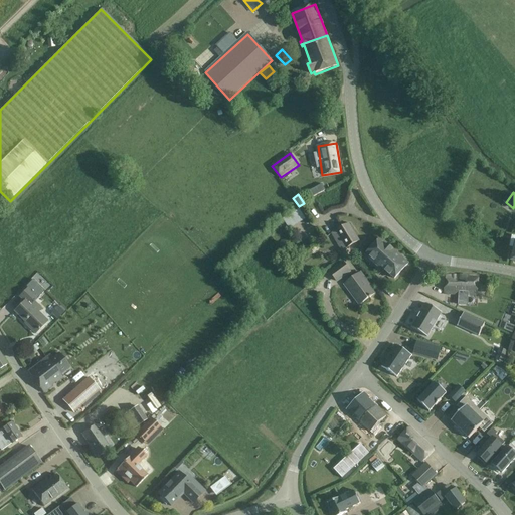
[(312,209),(318,215),(322,211),(317,205),(312,209)]
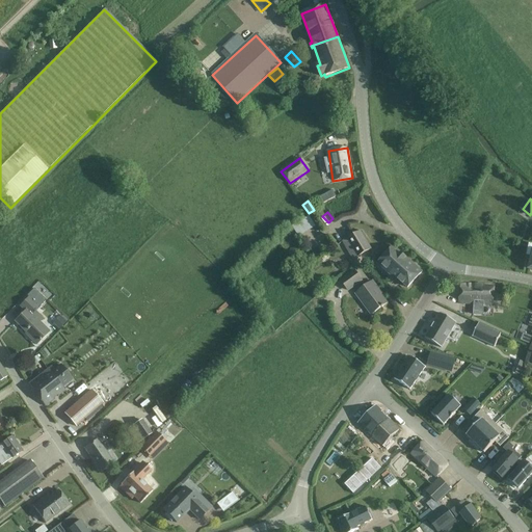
[(292,227),(298,237),(315,228),(309,216),(292,227)]
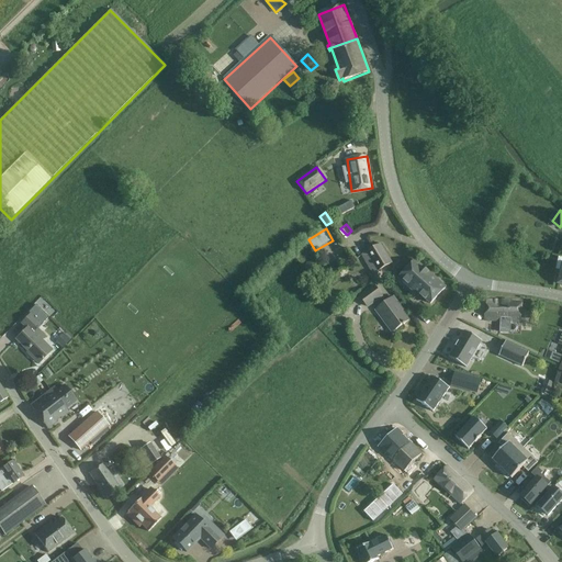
[(380,245),(361,256),(373,274),(379,271),(392,263),(380,245)]
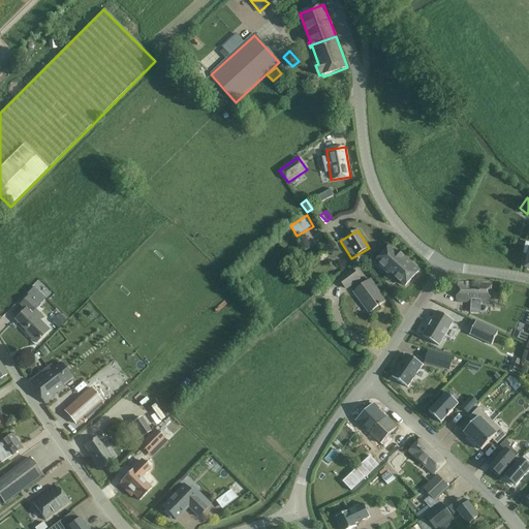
[(375,262),(389,275),(391,273),(405,286),(419,271),(391,245),(375,262)]
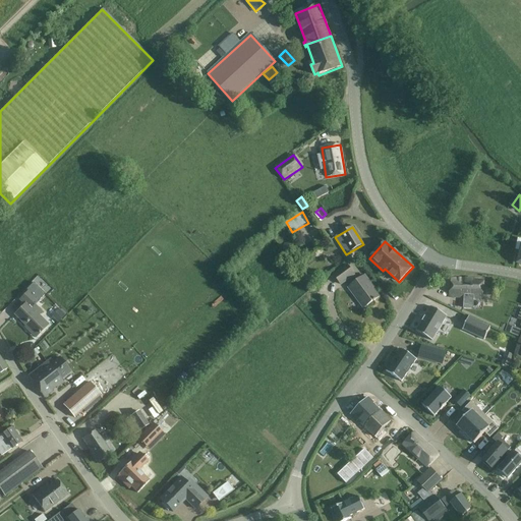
[(287,242),(281,246),(289,258),(296,253),(287,242)]
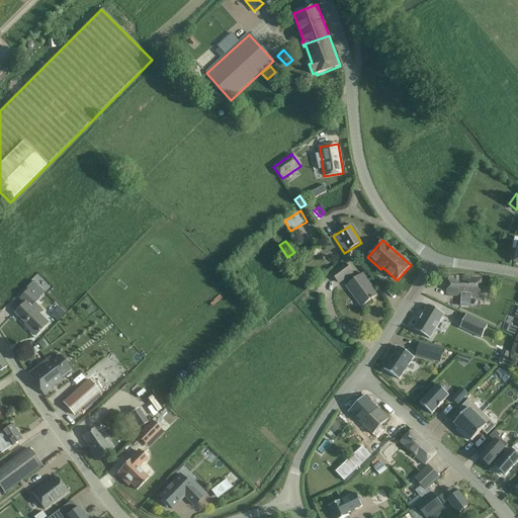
[(376,295),(367,282),(368,281),(363,274),(352,282),(348,276),(352,273),(345,264),(332,273),(339,283),(343,280),(347,286),(346,286),(361,307),(371,299),(372,300),(373,298),(376,295)]
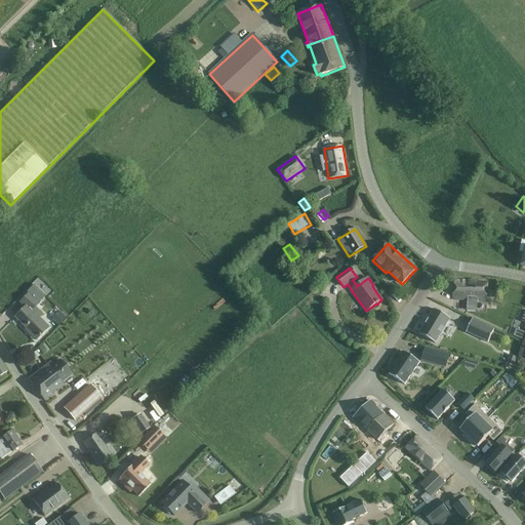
[(487,281),(476,281),(455,280),(453,299),(487,301),(487,281)]
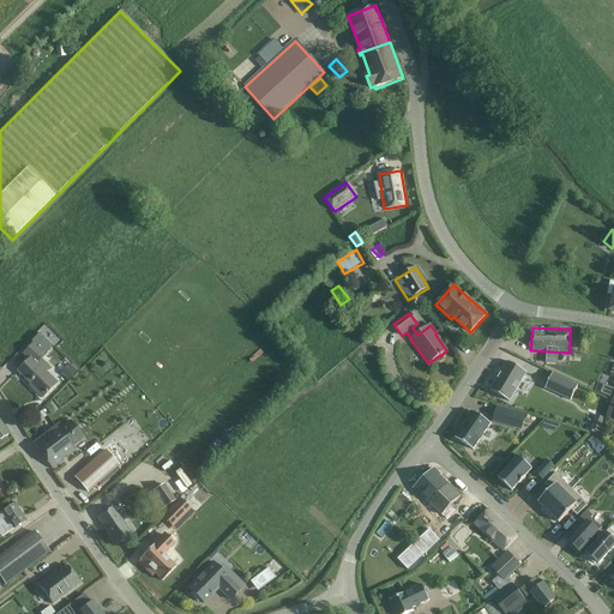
[(29,360),(17,371),(35,390),(34,390),(42,398),(50,390),(56,384),(46,372),(49,368),(41,360),(53,347),(40,333),(31,342),(32,344),(31,345),(23,354),(29,360)]
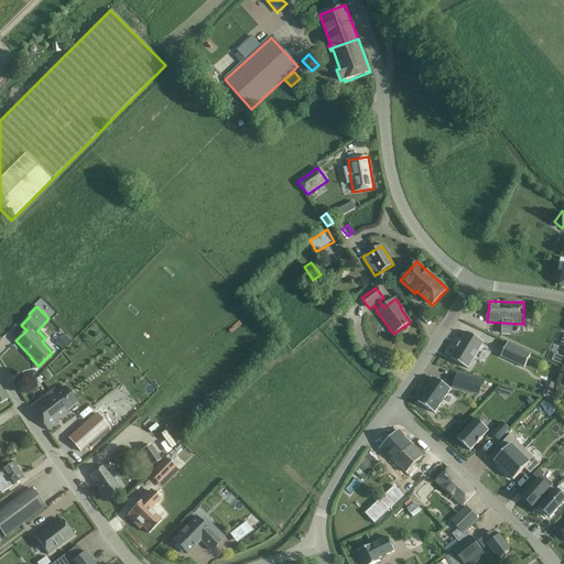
[(466,333),(451,359),(468,369),(484,343),(466,333)]
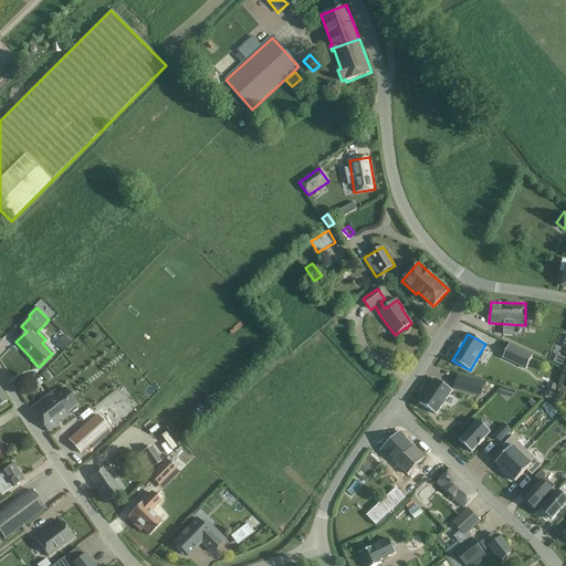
[(64,336),(55,344),(63,352),(71,343),(64,336)]
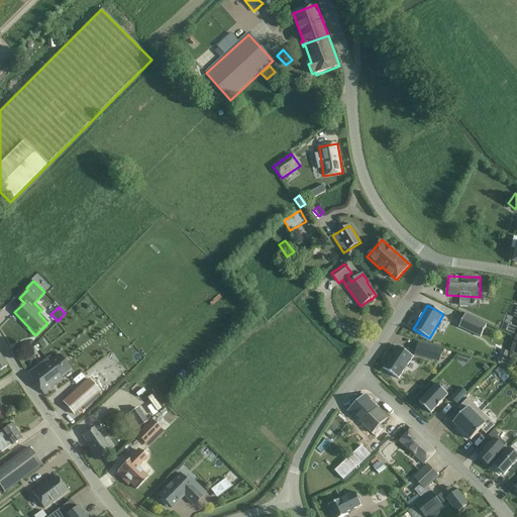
[(464,314),(458,327),(481,337),(487,324),(464,314)]
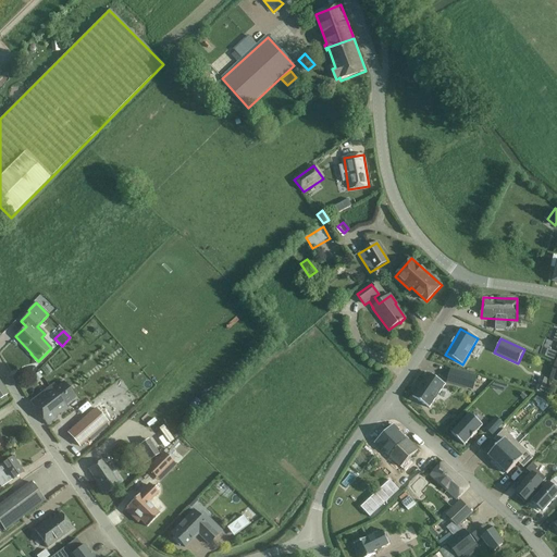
[(349,357),(343,350),(338,355),(344,361),(349,357)]
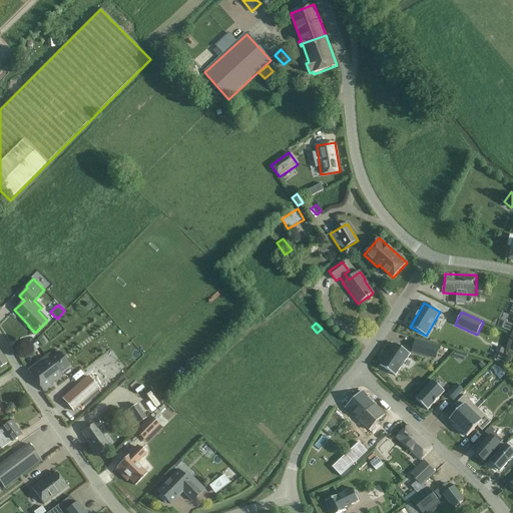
[(415,340),(411,353),(436,360),(440,347),(415,340)]
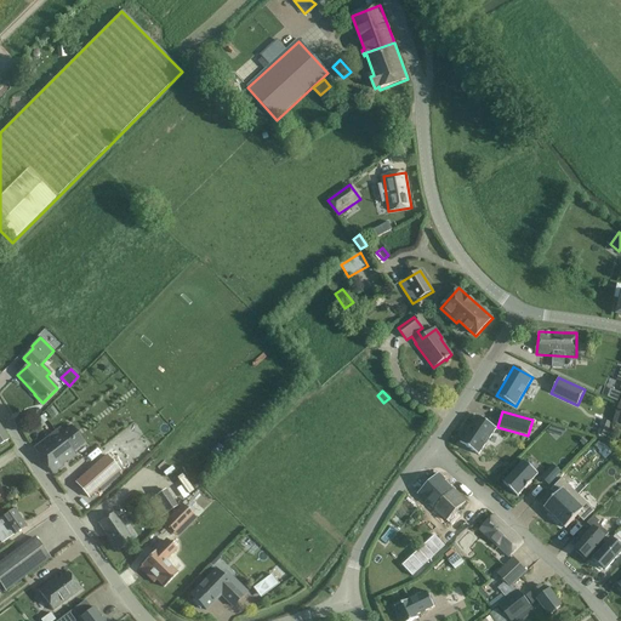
[(478,416),(460,443),(479,455),(497,429),(478,416)]
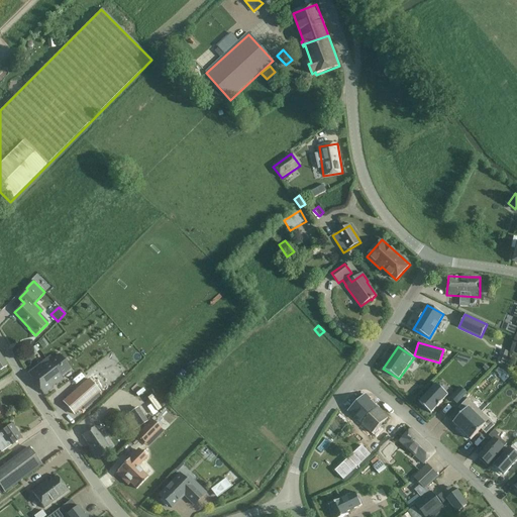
[(502,352),(498,363),(505,366),(509,355),(502,352)]
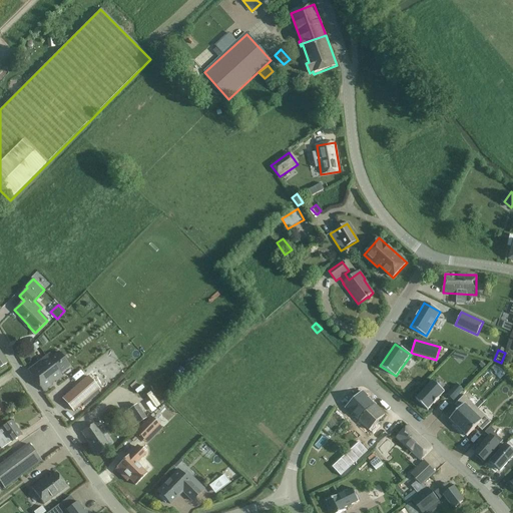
[(456,352),(451,357),(464,361),(469,356),(456,352)]
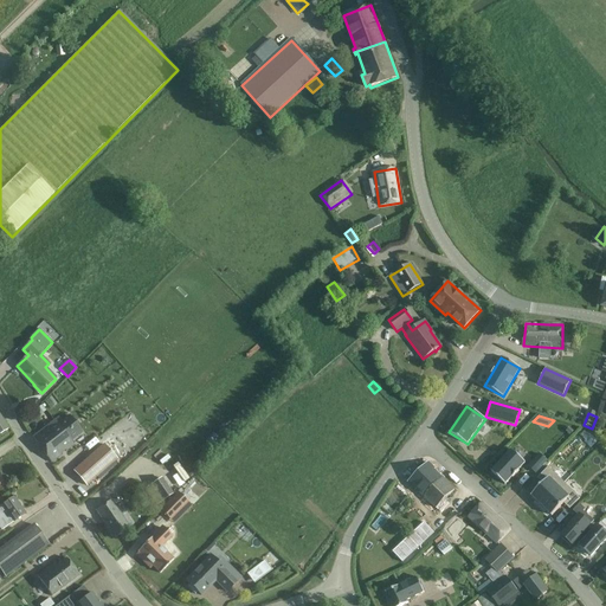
[(50,462),(59,456),(72,445),(70,442),(81,432),(69,417),(60,424),(58,420),(56,423),(55,421),(33,438),(50,462)]
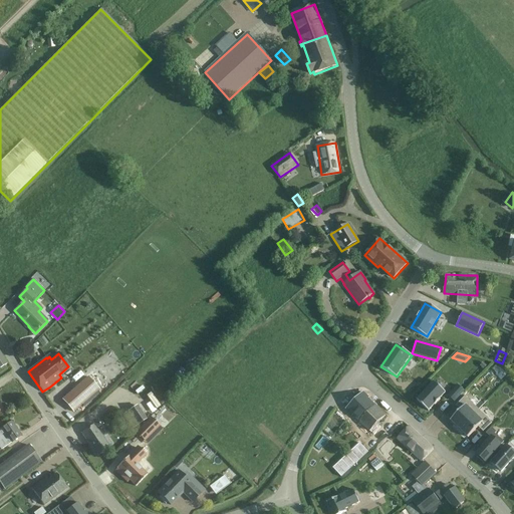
[(87,375),(61,400),(72,413),(99,389),(87,375)]
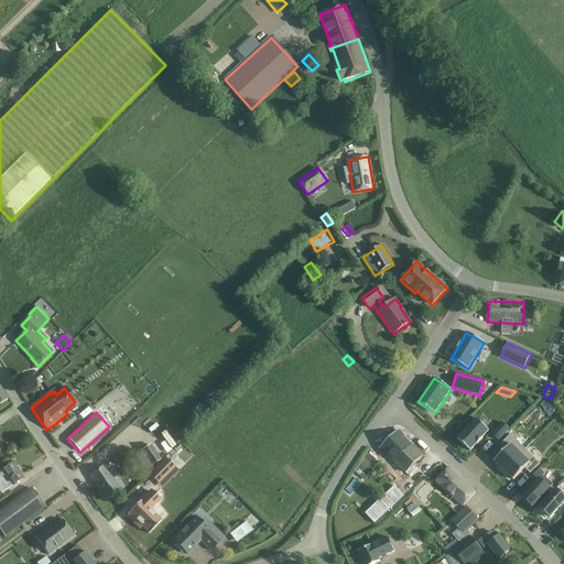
[(476,419),(457,440),(470,452),(489,432),(476,419)]
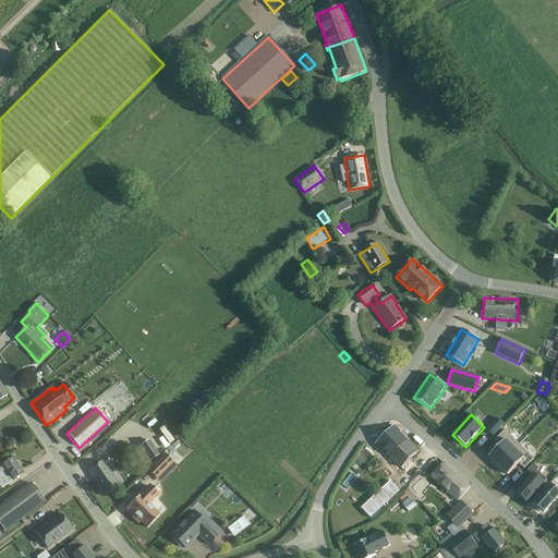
[(497,419),(486,431),(493,437),(505,425),(497,419)]
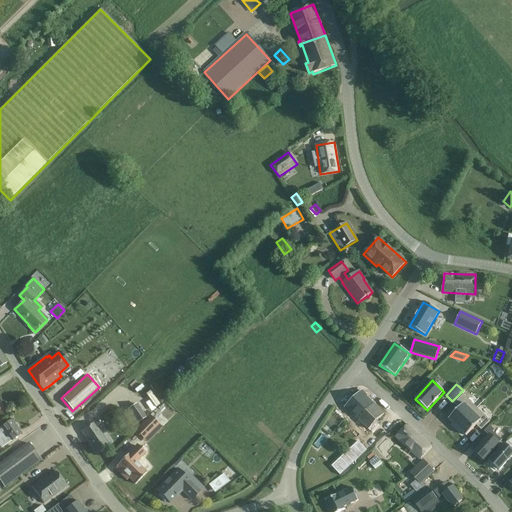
[(357,420),(368,430),(384,414),(362,391),(345,408),(357,420)]
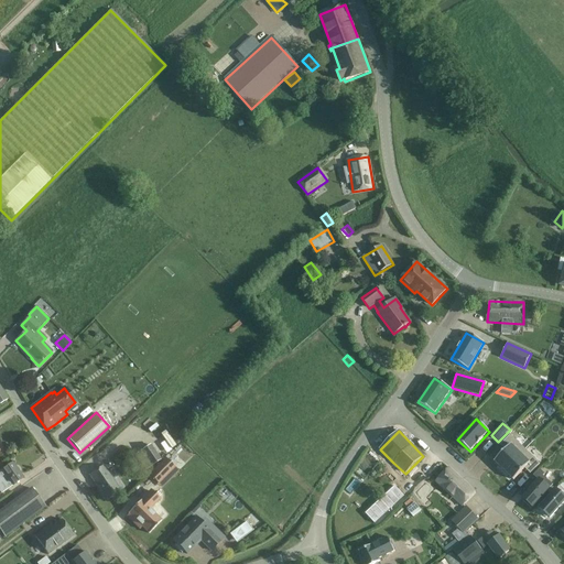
[(506,451),(494,463),(498,466),(497,468),(501,474),(525,449),(510,435),(500,445),(506,451)]
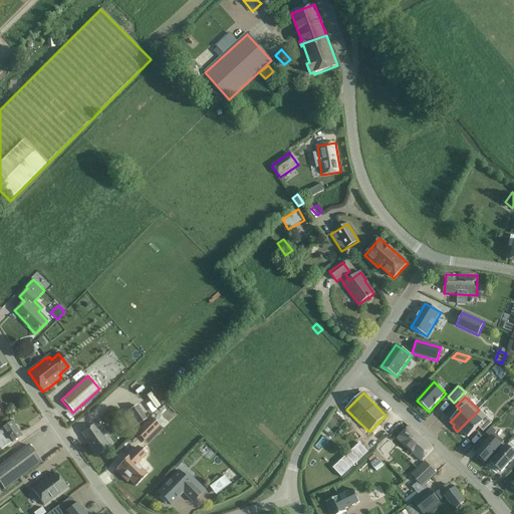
[(122,415),(133,430),(147,420),(138,406),(122,415)]
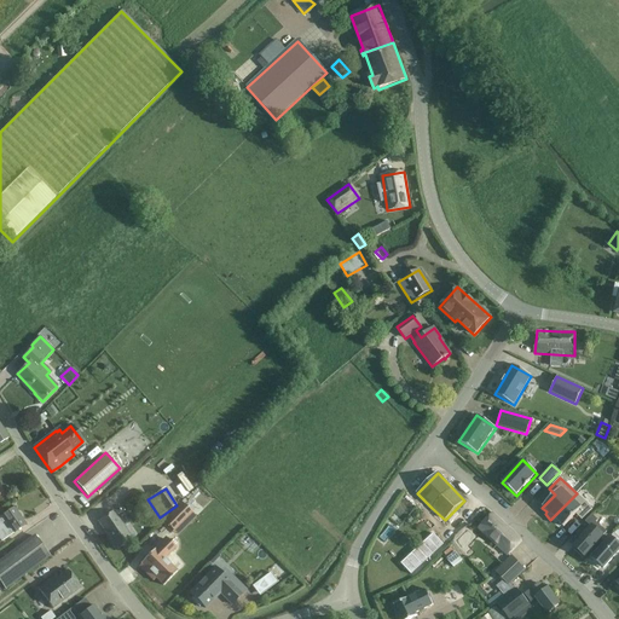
[(577,493),(550,520),(556,525),(559,524),(563,527),(576,515),(582,520),(593,509),(577,493)]
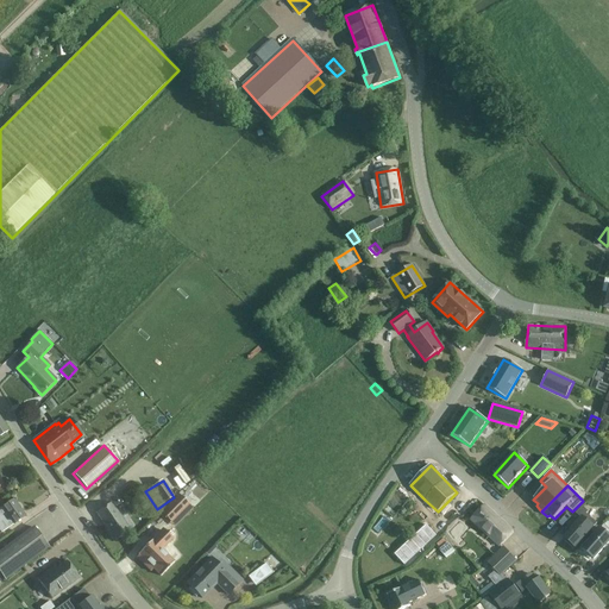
[(180,495),(161,514),(170,522),(189,504),(180,495)]
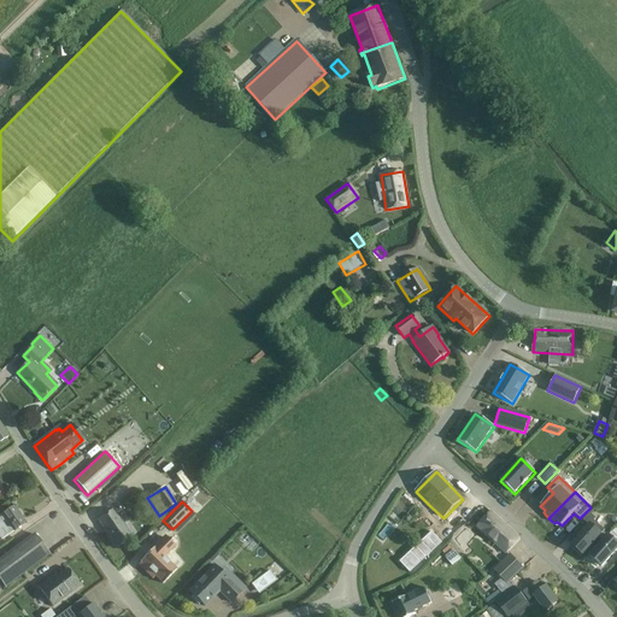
[(0,536),(1,540),(25,523),(15,506),(0,516),(0,536)]
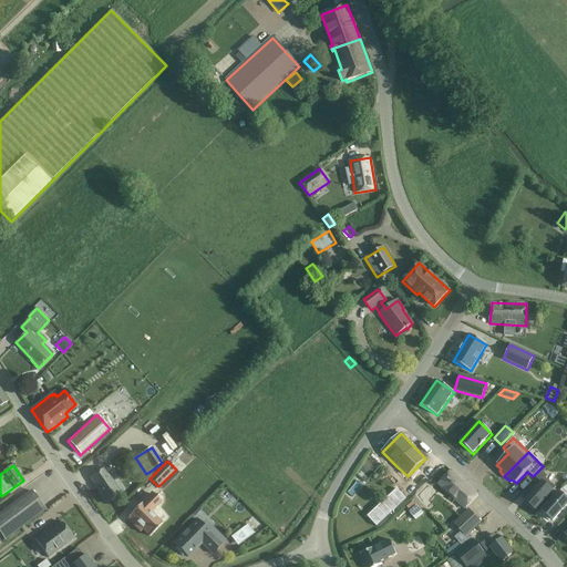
[(103,468),(90,477),(107,503),(121,494),(103,468)]
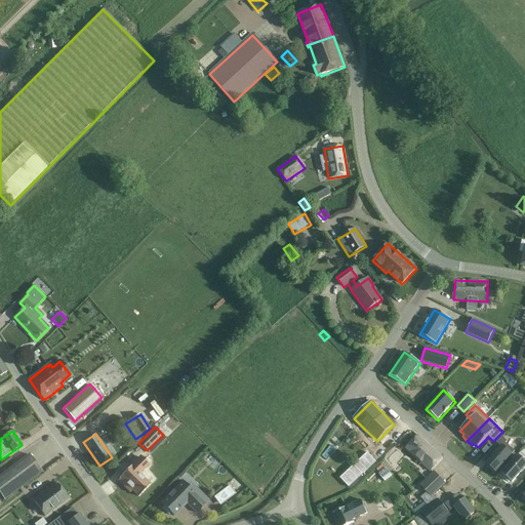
[(417,436),(406,448),(431,471),(442,458),(417,436)]
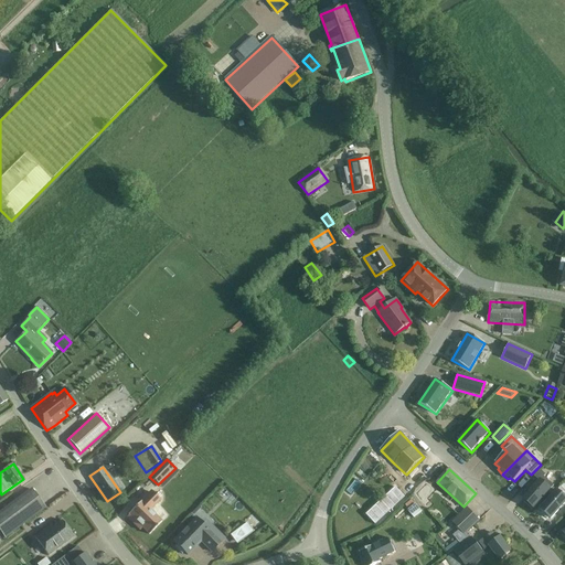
[(539,481),(522,500),(533,510),(554,486),(544,477),(546,475),(541,470),(534,477),(539,481)]
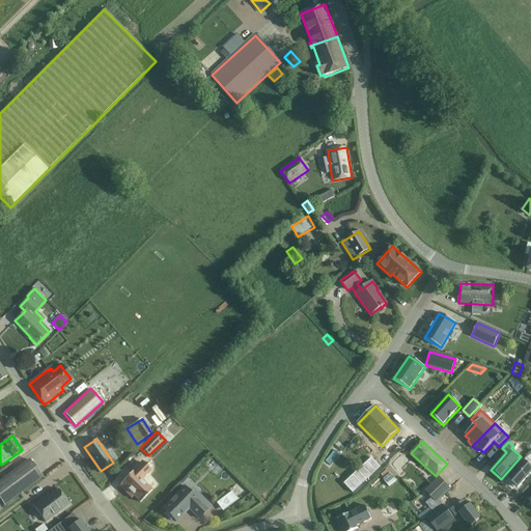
[(371,457),(344,483),(353,493),(381,468),(371,457)]
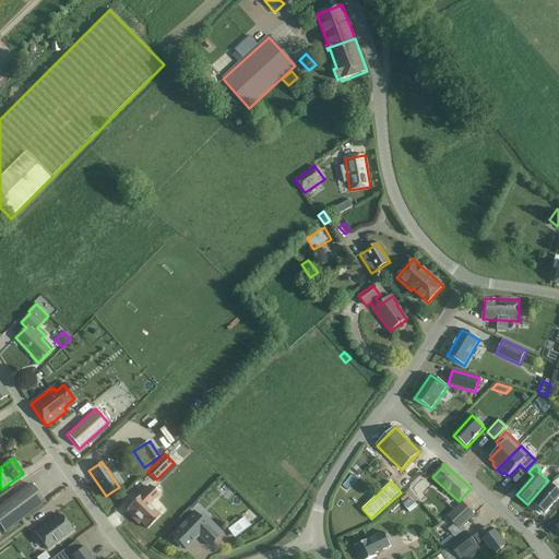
[(416,482),(413,492),(423,496),(426,485),(416,482)]
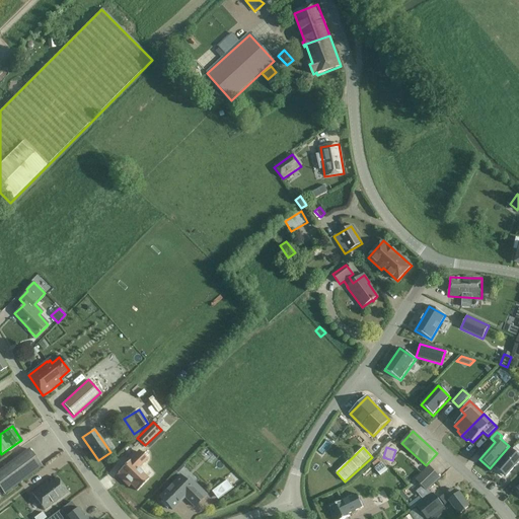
[(518,450),(515,447),(496,468),(506,477),(518,461),(518,450)]
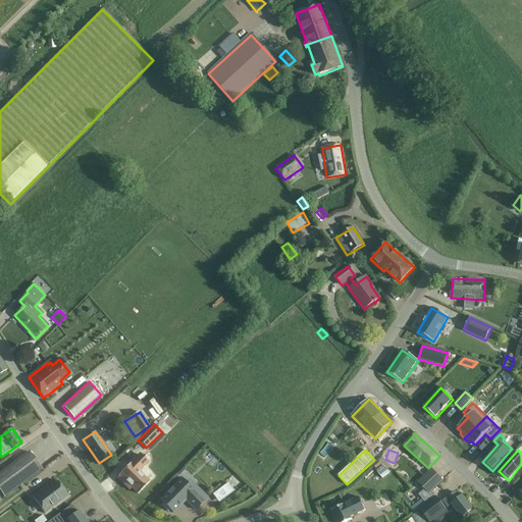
[(0,473),(0,491),(4,498),(41,470),(29,453),(0,473)]
